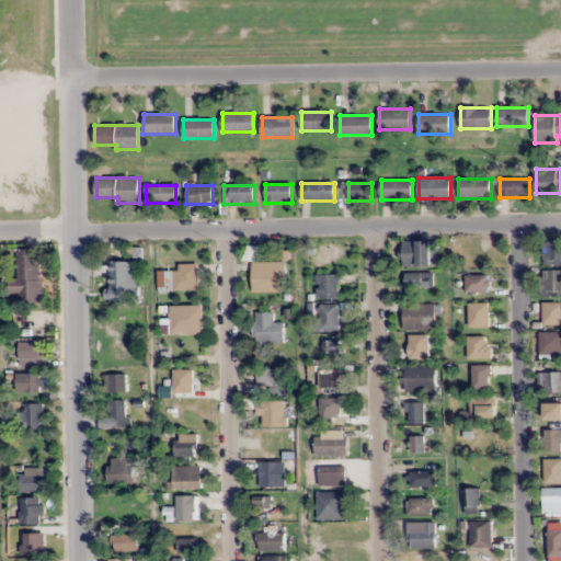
[(403,266),(438,266),(438,240),(403,240),(403,266)]
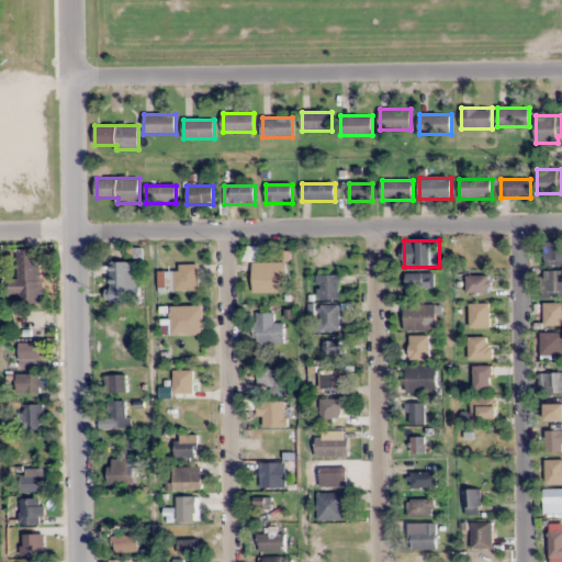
[(561,240),(544,240),(544,263),(561,263),(561,240)]
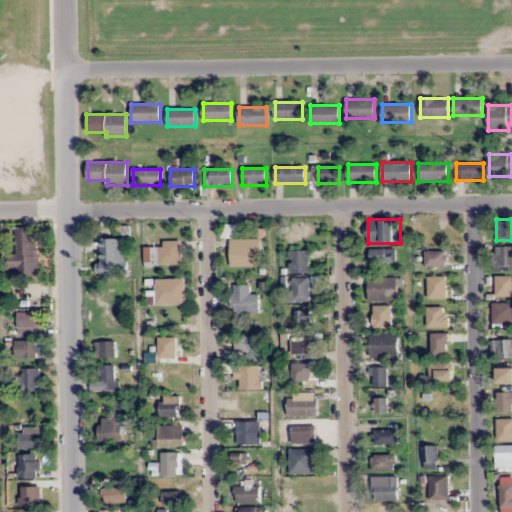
[(38,227),(17,227),(17,254),(8,254),(8,275),(38,275),(38,227)]
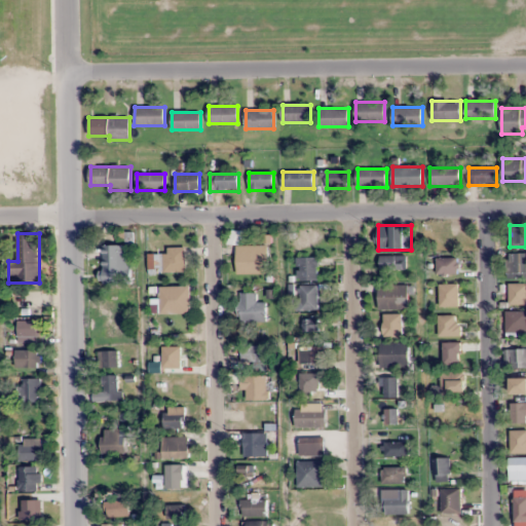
[(102,283),(129,283),(129,245),(102,245),(102,283)]
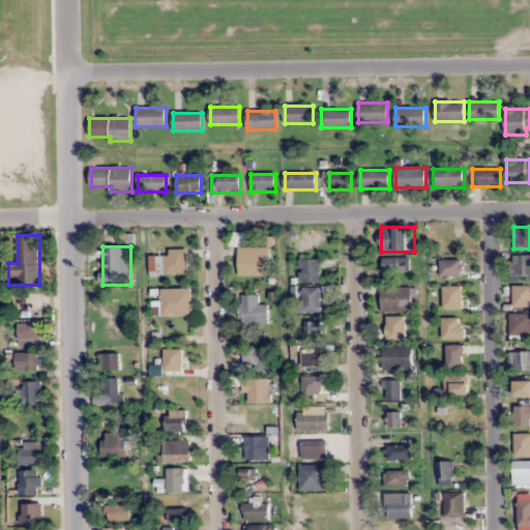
[(238,247),(238,275),(270,275),(270,247),(238,247)]
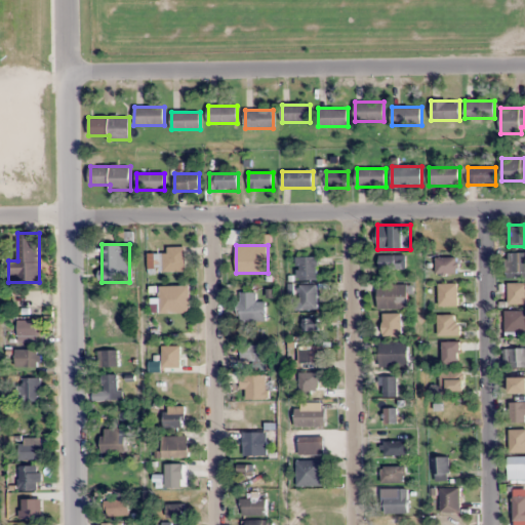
[(148,253),(148,273),(186,273),(186,247),(166,247),(166,253),(148,253)]
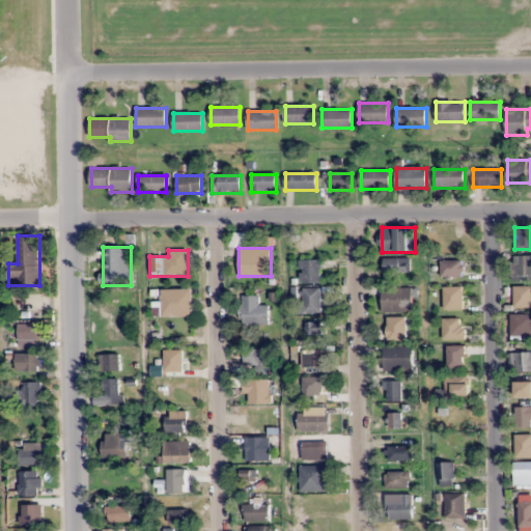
[(530,255),(512,255),(512,281),(530,280),(530,255)]
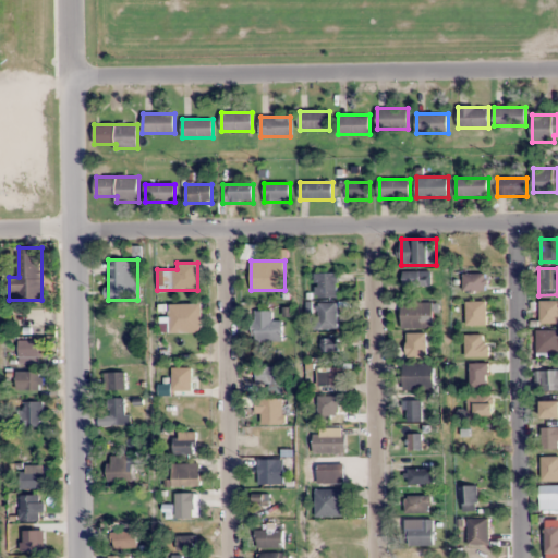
[(337,273),(315,273),(315,296),(337,296),(337,273)]
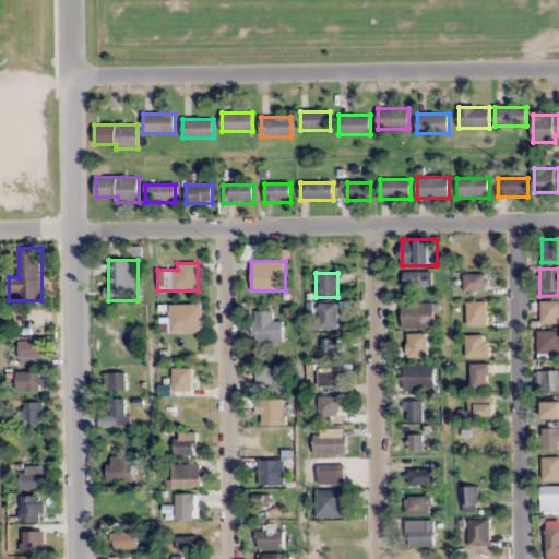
[(428,286),(428,273),(404,273),(404,286),(428,286)]
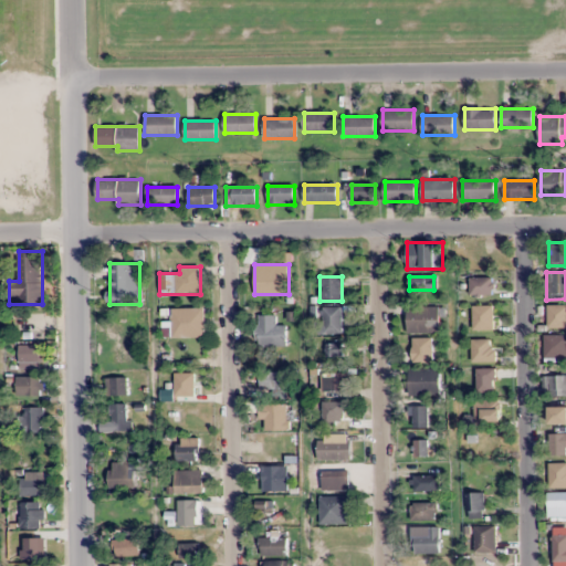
[(477,276),(477,294),(492,294),(492,276),(477,276)]
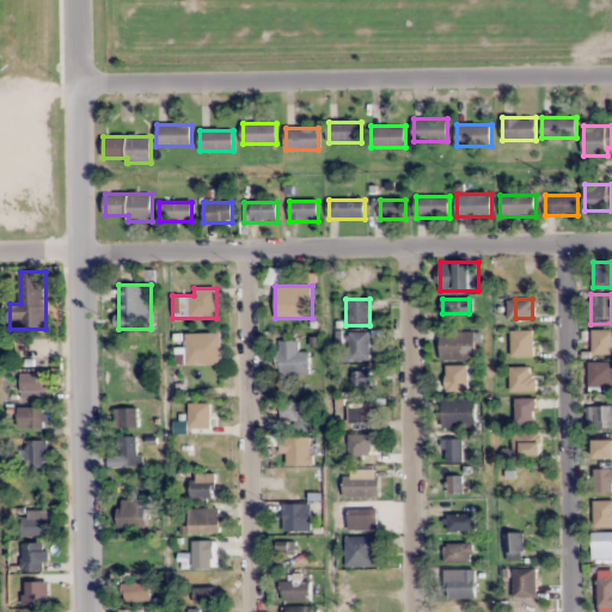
[(509,330),(509,352),(539,352),(539,330),(509,330)]
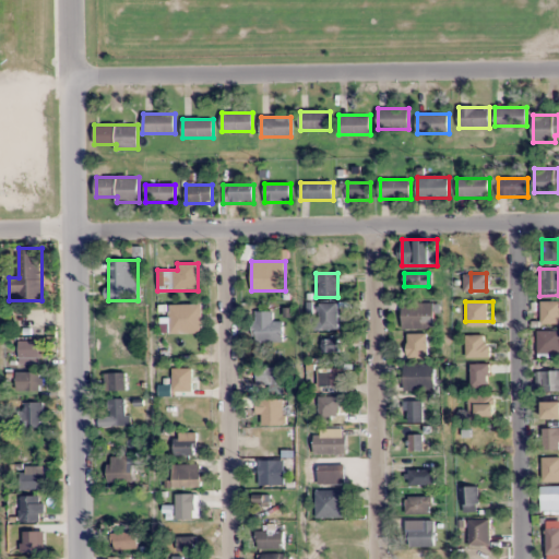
[(402,329),(433,329),(433,302),(402,302),(402,329)]
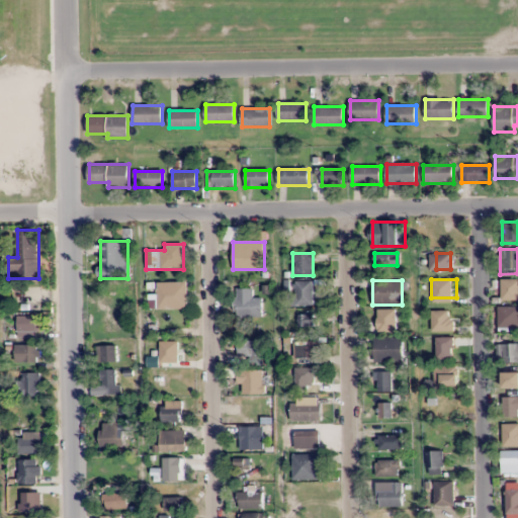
[(517,295),(517,280),(498,280),(498,296),(517,295)]
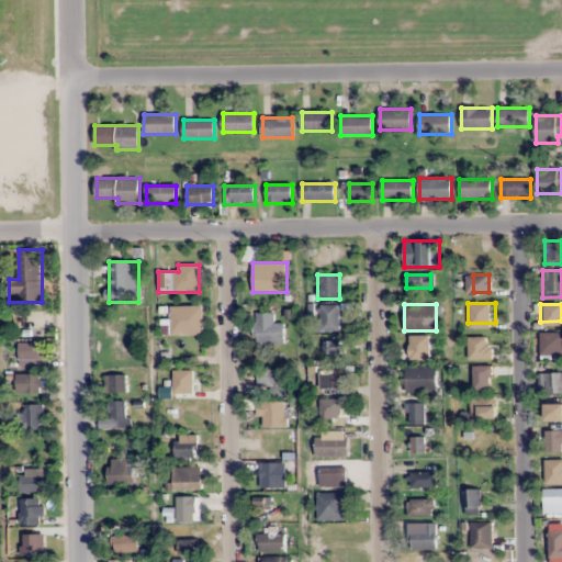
[(203,305),(171,305),(171,335),(203,335),(203,305)]
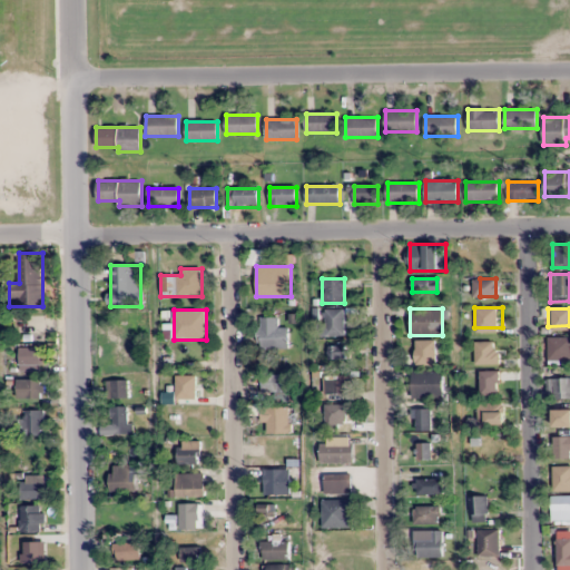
[(326,336),(345,336),(345,310),(326,310),(326,336)]
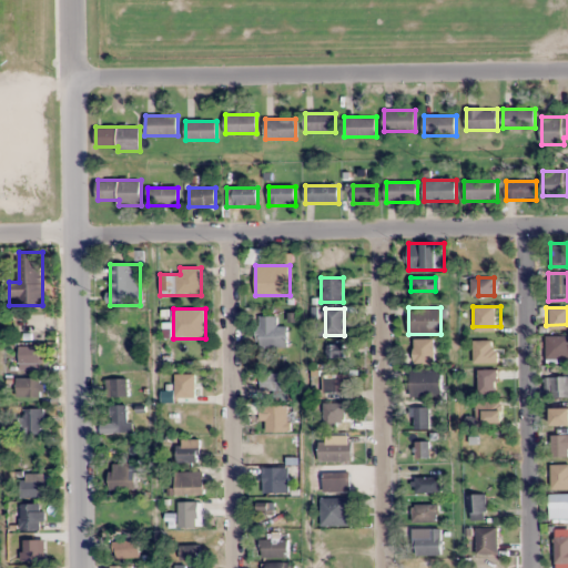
[(259,348),(287,348),(287,326),(277,326),(277,316),(259,316),(259,348)]
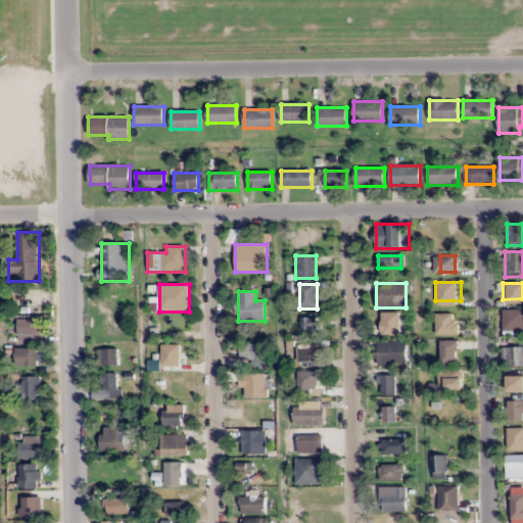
[(522,330),(522,308),(503,310),(503,331),(522,330)]
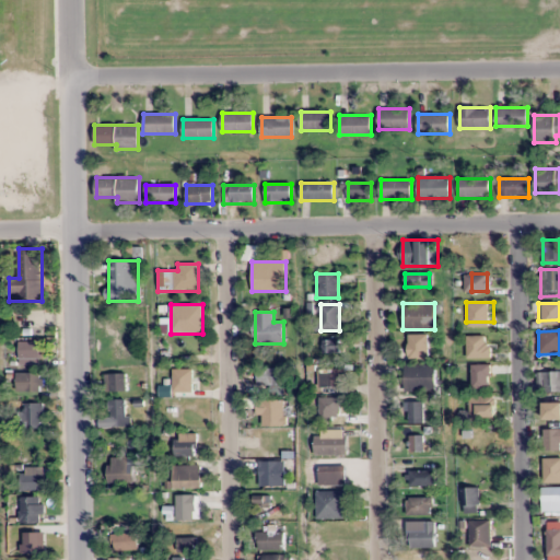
[(490,356),(490,334),(468,334),(468,356),(490,356)]
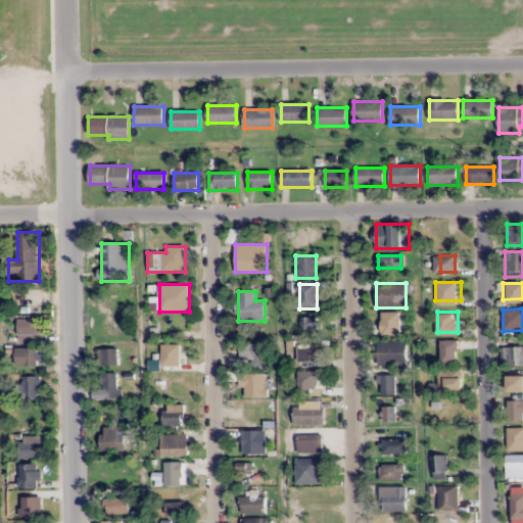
[(122,315),(105,315),(105,334),(122,334),(122,315)]
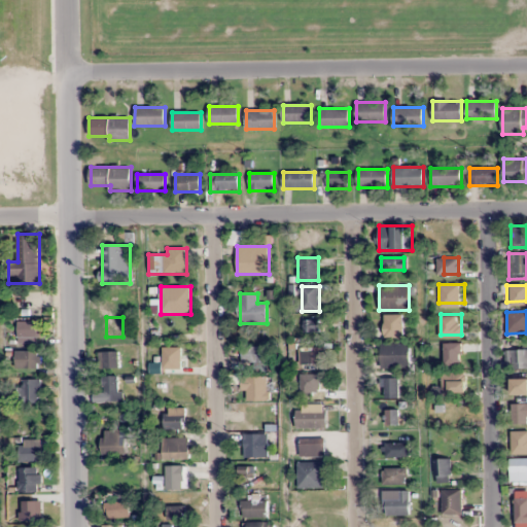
[(405,317),(381,317),(381,338),(405,338),(405,317)]
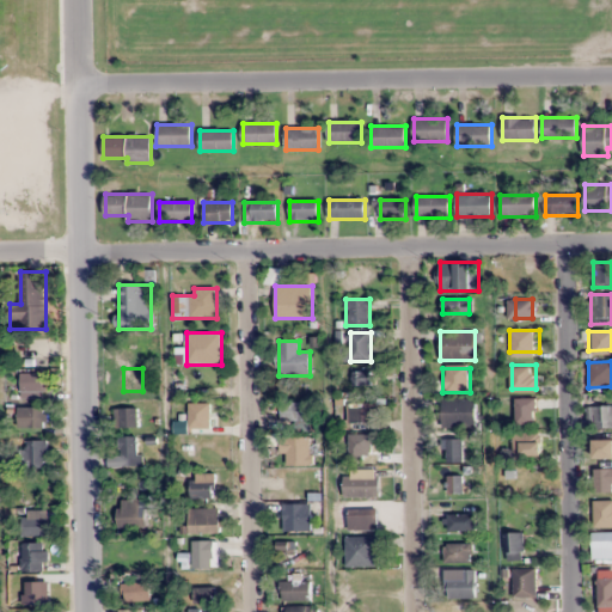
[(372,387),(373,372),(354,372),(353,386),(372,387)]
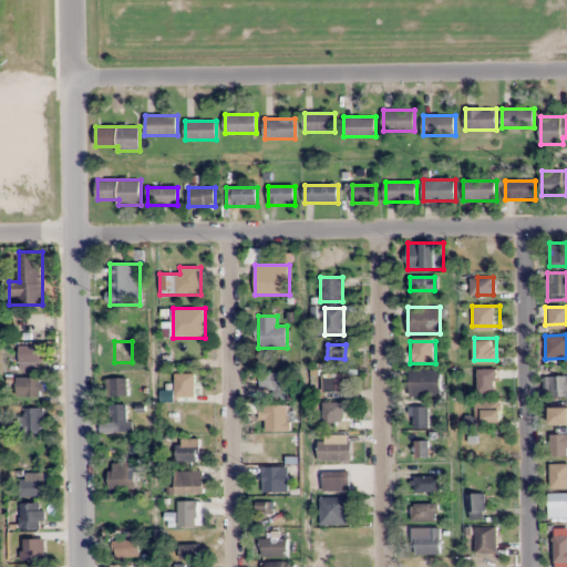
[(19,368),(40,368),(40,346),(19,346),(19,368)]
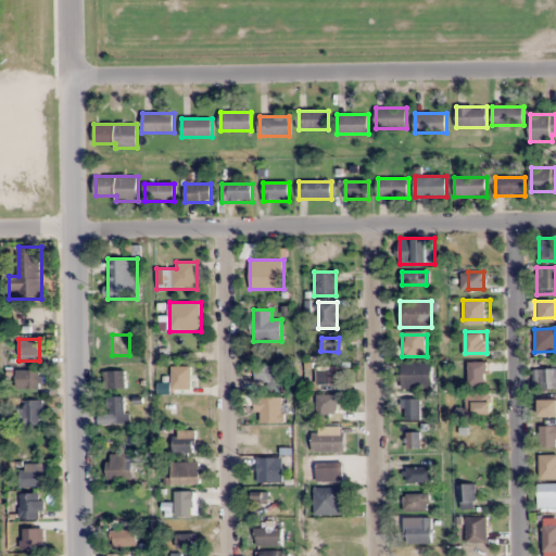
[(402,388),(432,388),(432,362),(402,362),(402,388)]
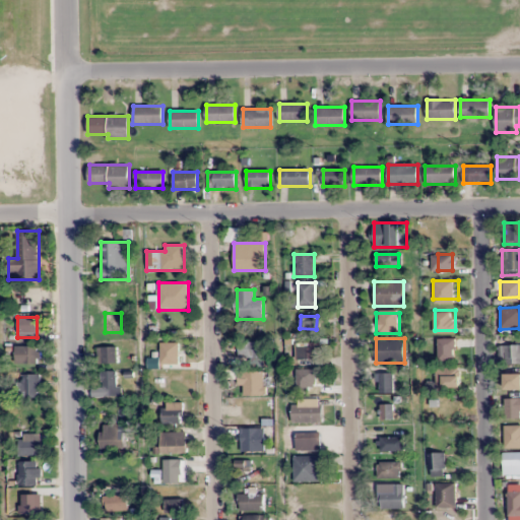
[(168,360),(187,360),(187,341),(168,341),(168,360)]
